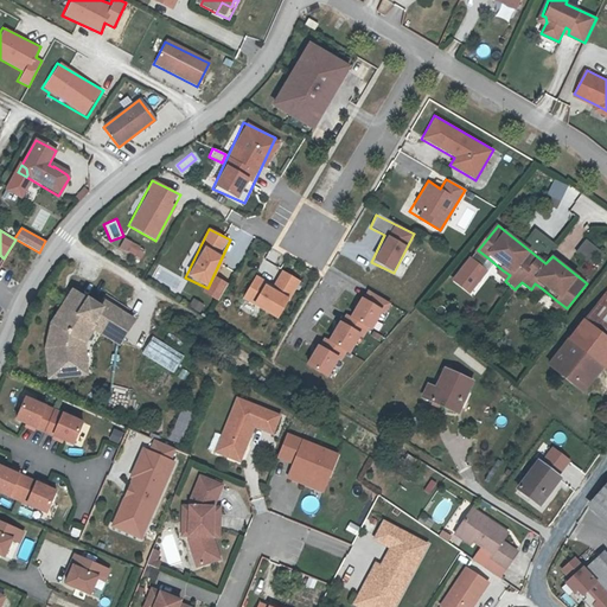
[(117,249),(140,259),(145,248),(122,238),(117,249)]
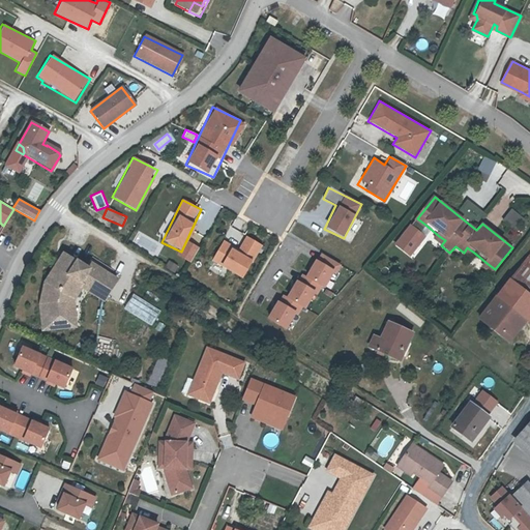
[(501,224),(519,232),(526,218),(507,210),(501,224)]
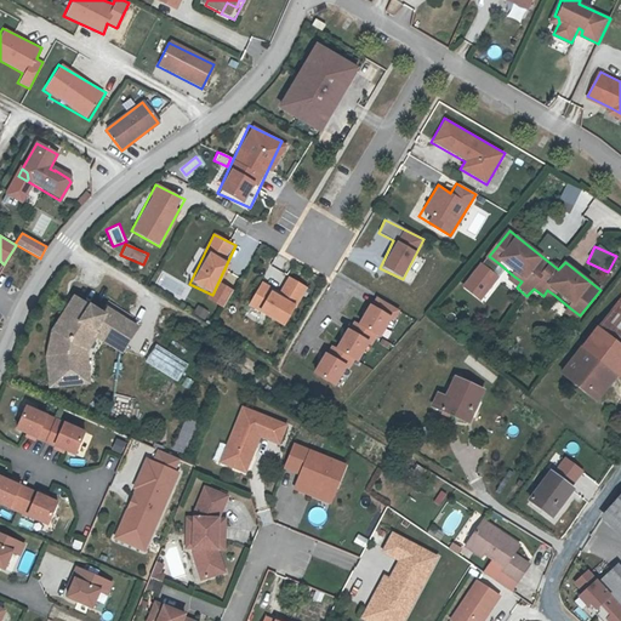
[(499,263),(489,256),(488,258),(496,267),(499,263)]
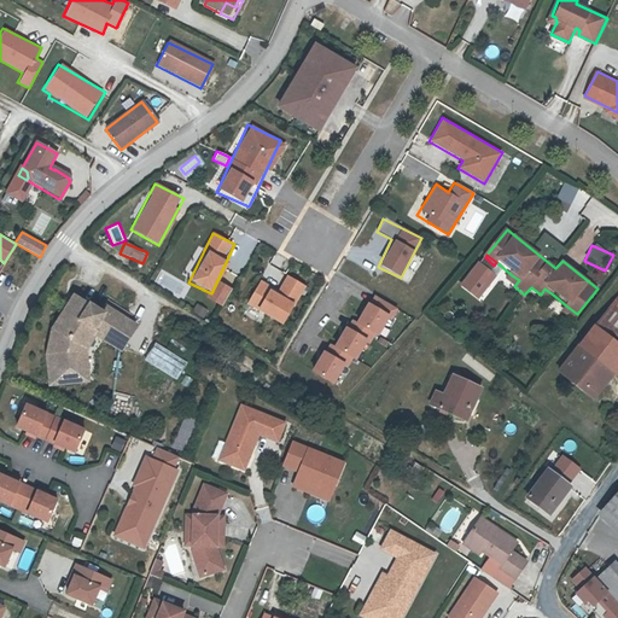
[(278,289),(258,280),(245,307),(284,325),(303,284),(284,275),(278,289)]
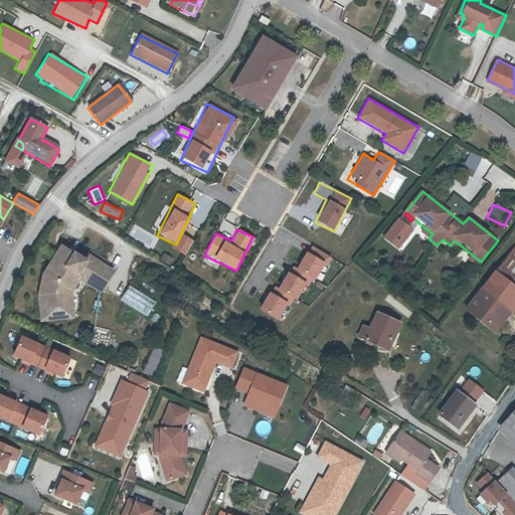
[(433,233),(426,229),(420,235),(436,247),(437,245),(428,238),(433,233)]
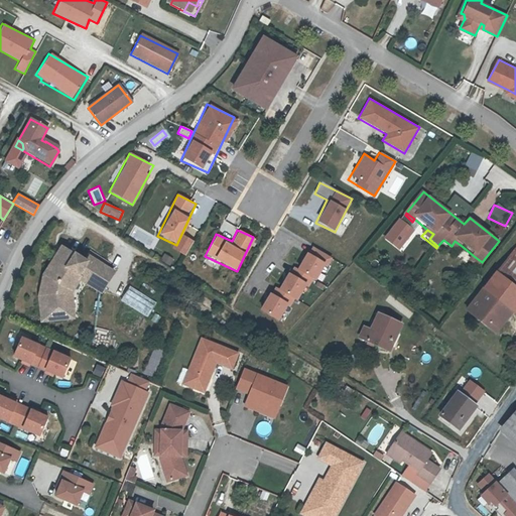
[(462,246),(455,241),(452,246),(443,240),(441,242),(457,253),(462,246)]
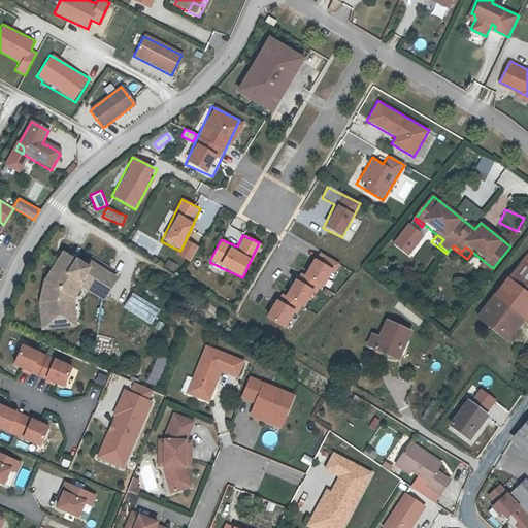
[(268,321),(284,329),(292,312),(304,318),(332,259),(316,251),(304,274),(292,269),(268,321)]
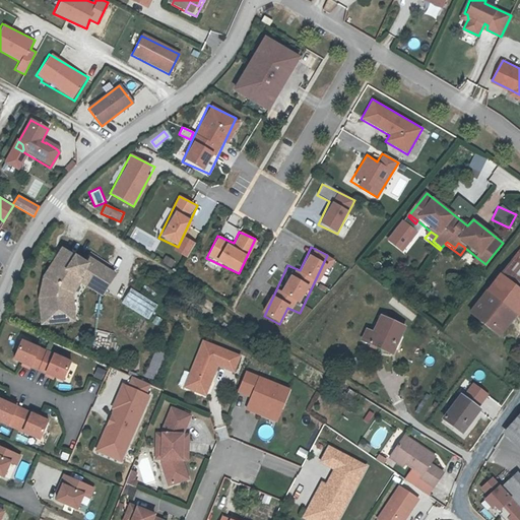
[(70,320),(73,319),(70,293),(80,276),(78,274),(67,293),(69,308),(47,311),(45,297),(48,279),(53,272),(59,262),(67,267),(74,256),(61,248),(44,276),(40,297),(43,323),(70,320)]
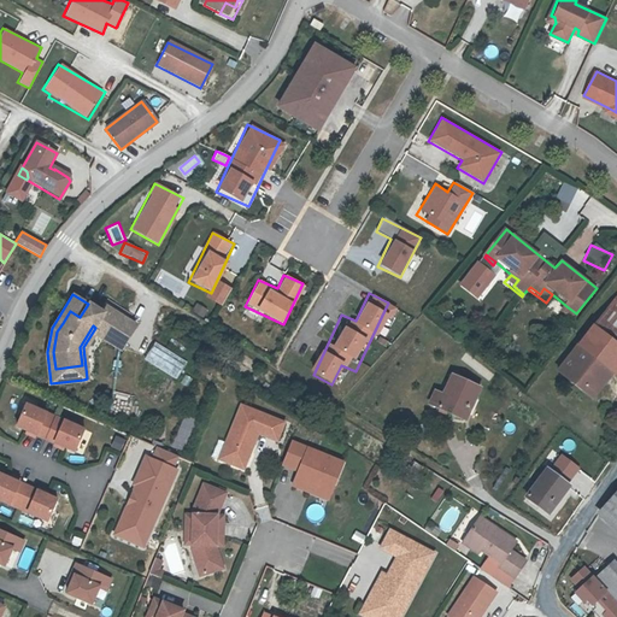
[(616,295),(594,325),(616,342),(616,295)]
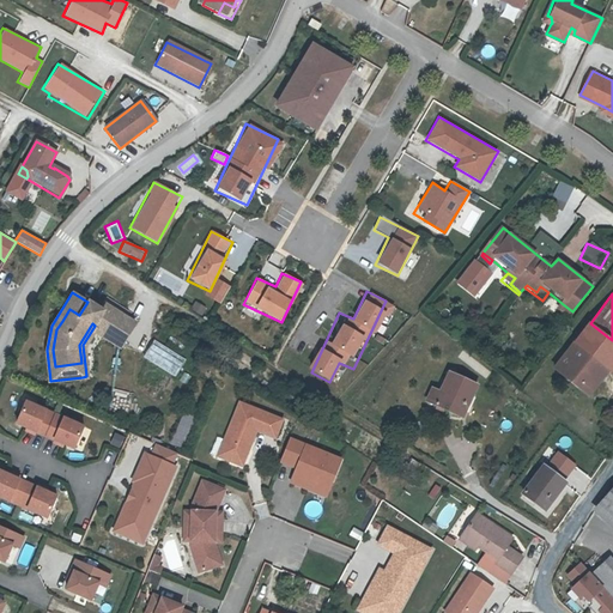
[(194,301),(189,309),(201,316),(206,308),(194,301)]
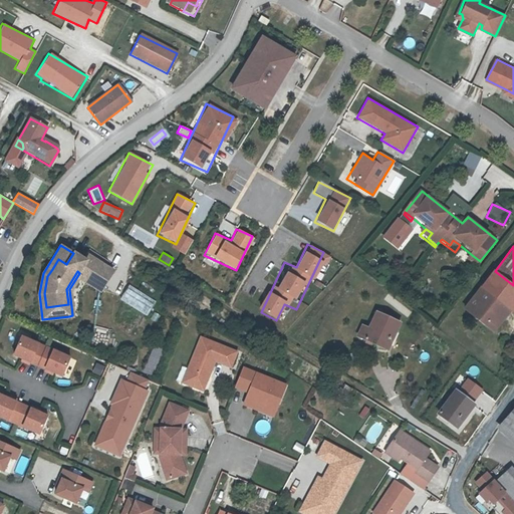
[(44,293),(46,307),(68,304),(66,289),(77,271),(79,273),(99,285),(108,271),(85,256),(83,259),(73,253),(66,264),(58,259),(52,269),(47,276),(44,293)]
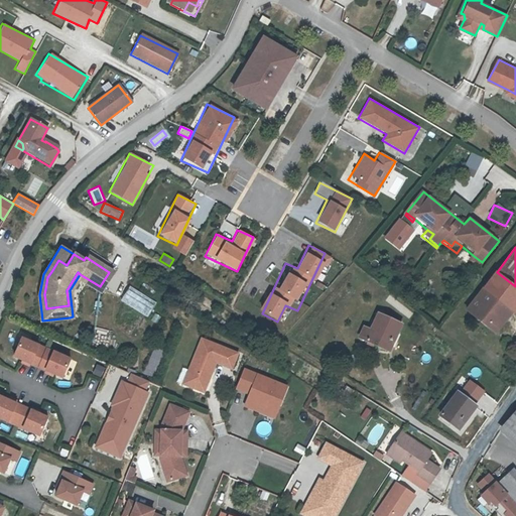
[(482,262),(474,256),(472,259),(480,265),(482,262)]
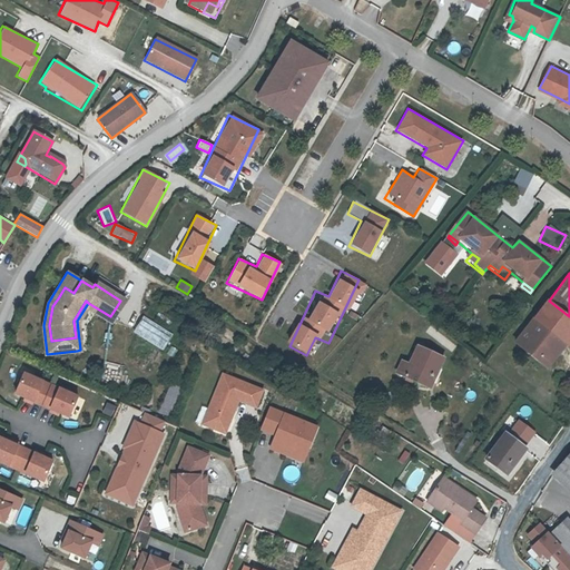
[(569,316),(549,301),(516,341),(548,366),(558,354),(551,349),(561,336),(568,342),(569,341),(569,338),(569,316)]
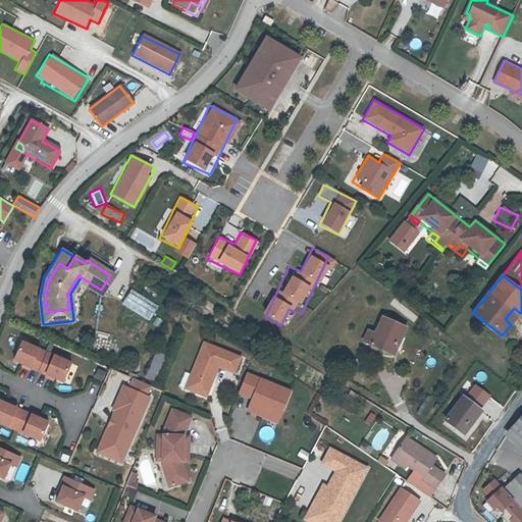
[(520,313),(514,308),(505,319),(511,324),(520,313)]
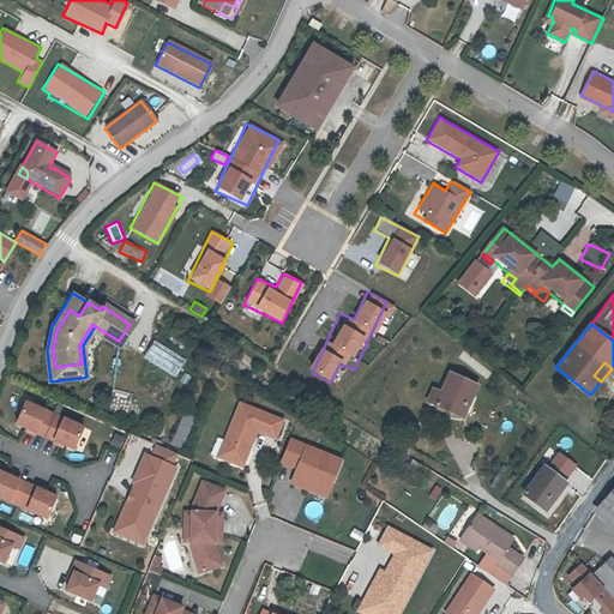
[(445,392),(439,404),(467,417),(481,385),(453,372),(445,392)]
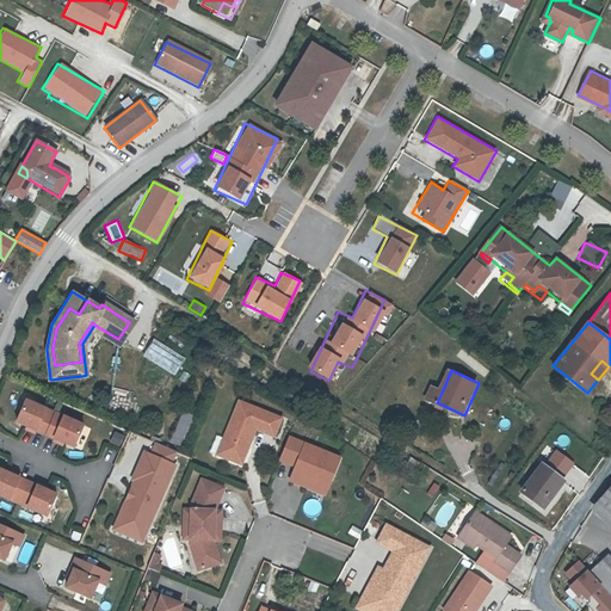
[(430,400),(437,402),(443,390),(436,386),(430,400)]
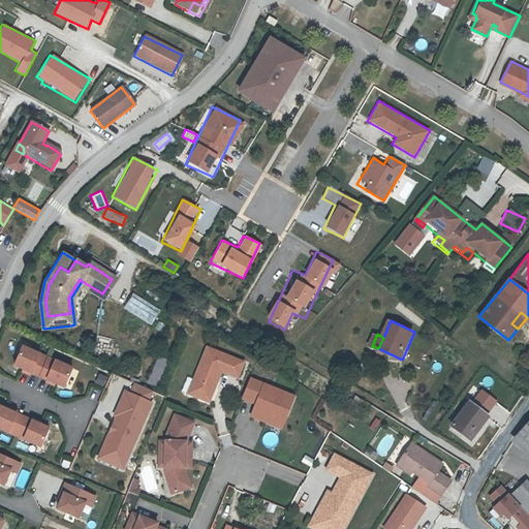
[(22,346),(13,365),(22,369),(30,372),(38,376),(45,356),(22,346)]
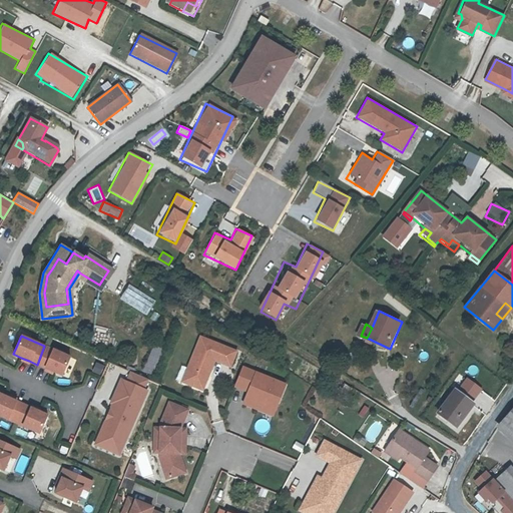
[(198,340),(186,372),(191,373),(186,387),(202,393),(206,380),(205,377),(207,371),(209,372),(213,363),(229,368),(234,353),(198,340)]
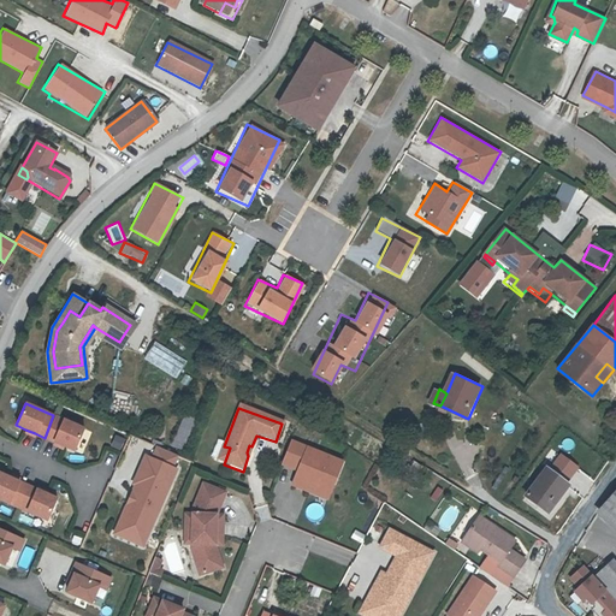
[(184,449),(194,419),(182,415),(171,445),(184,449)]
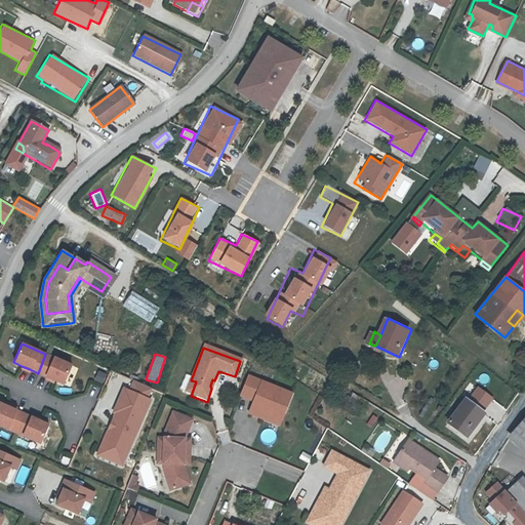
[(276,414),(281,412),(282,407),(285,408),(291,393),(247,376),(241,393),(255,398),(252,405),(261,408),(259,412),(271,417),(273,412),(276,414)]
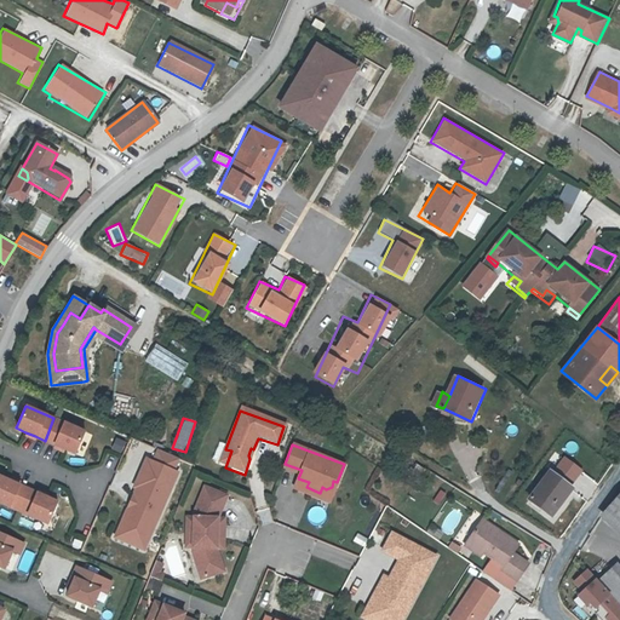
[(148,552),(181,458),(154,449),(150,459),(142,457),(113,540),(148,552)]
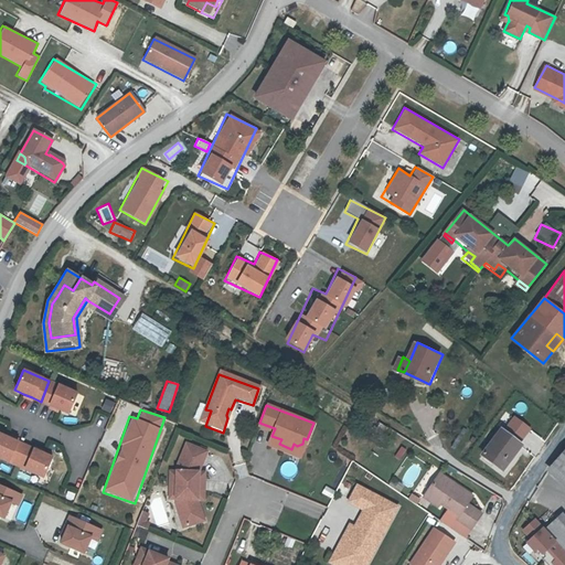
[(211,411),(205,409),(200,424),(205,426),(211,411)]
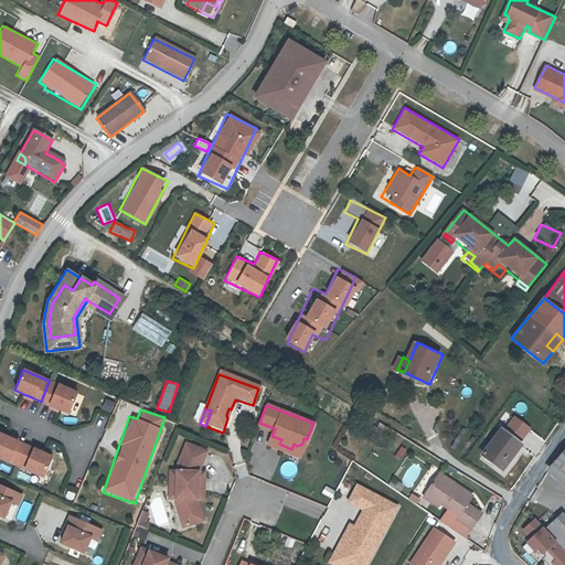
[(513,415),(504,427),(521,440),(531,428),(513,415)]
